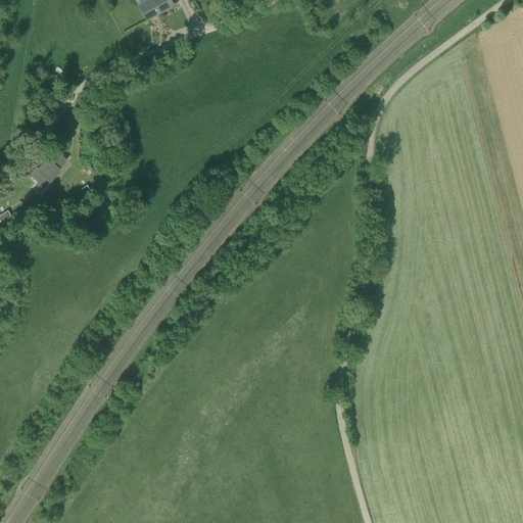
[(174,5),(171,0),(147,0),(146,1),(145,0),(135,0),(147,20),(174,5)]
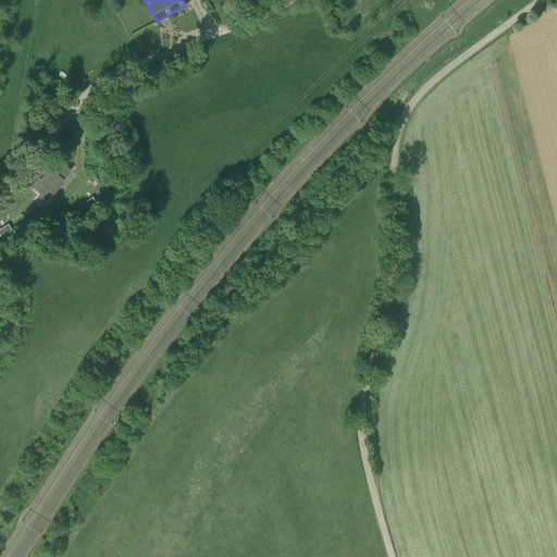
[(29,186),(36,192),(39,194),(34,199),(42,208),(57,193),(53,190),(63,180),(61,178),(70,170),(60,161),(52,170),(50,168),(40,178),(38,176),(29,186)]
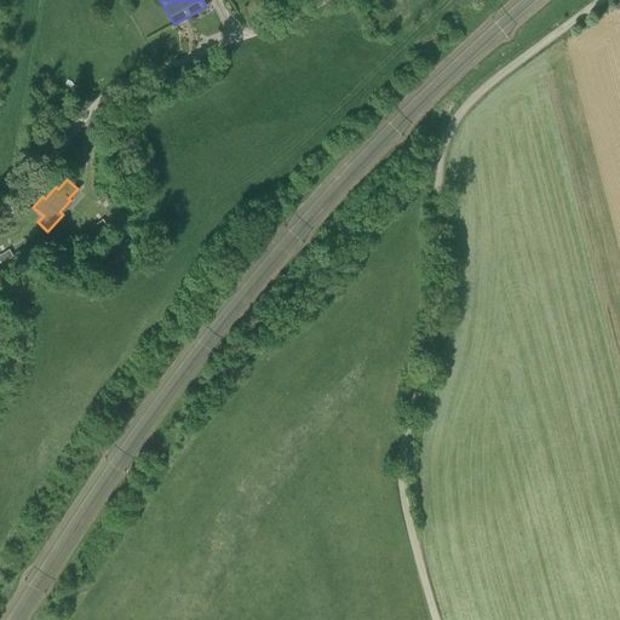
[(110,214),(120,207),(109,193),(99,200),(110,214)]
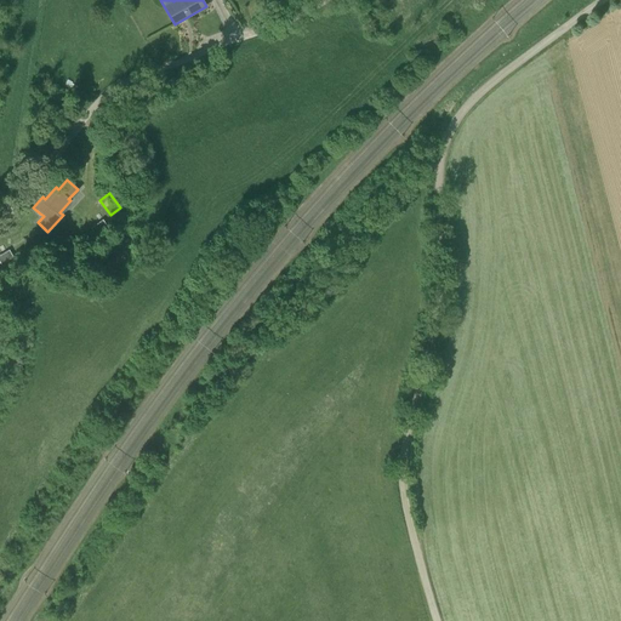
[(98,238),(109,228),(102,220),(91,228),(98,238)]
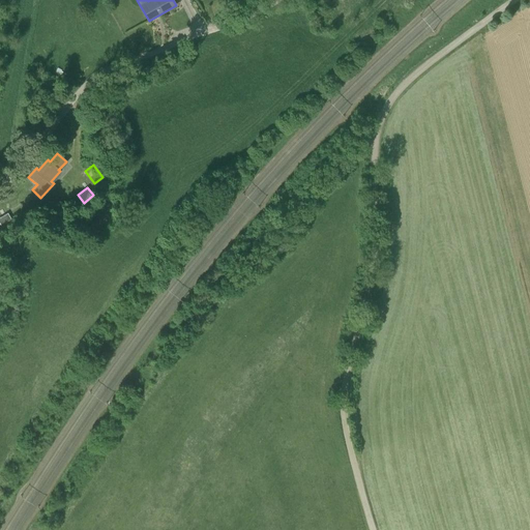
[(0,222),(3,227),(11,221),(7,214),(0,217),(0,222)]
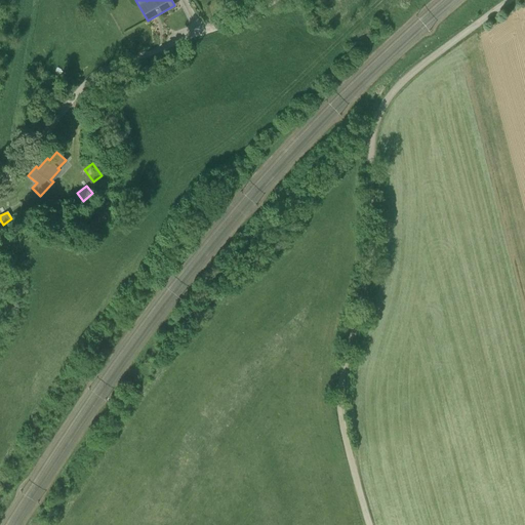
All buildings are outlined.
